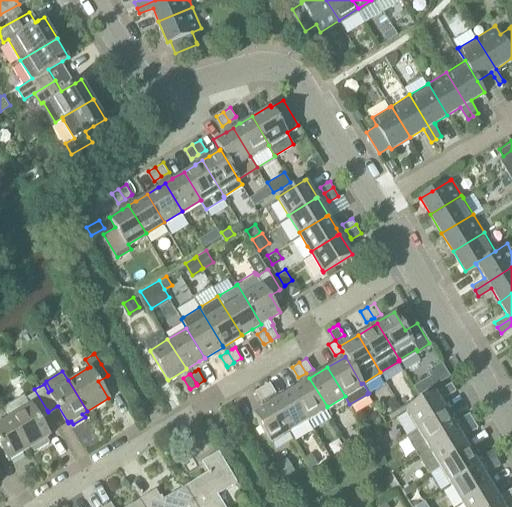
[(327,407),(327,406),(309,378),(291,389),(308,417),(309,418),(327,407)]
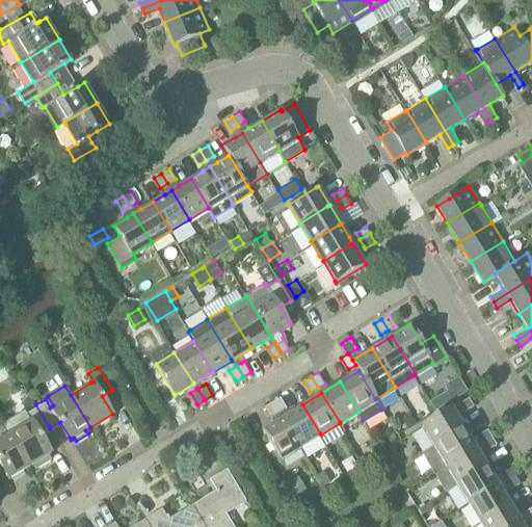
[(439,393),(429,399),(435,409),(445,402),(439,393)]
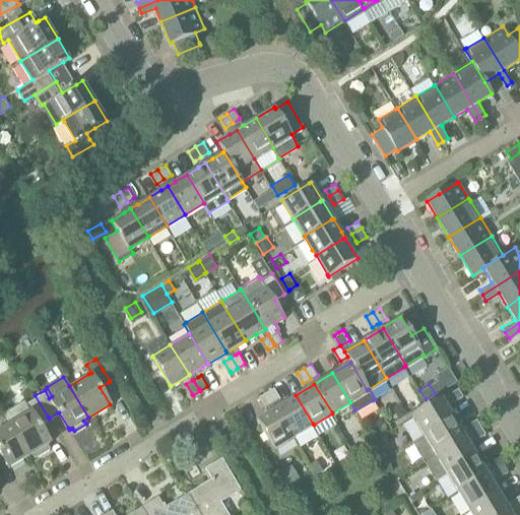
[(273,401),(280,397),(273,386),(266,391),(273,401)]
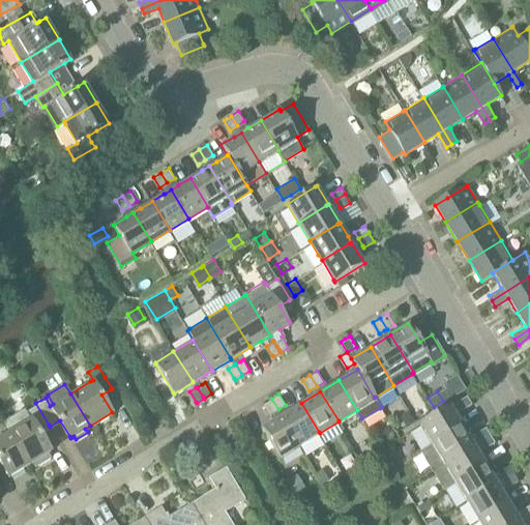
[(464,395),(453,401),(459,409),(469,402),(464,395)]
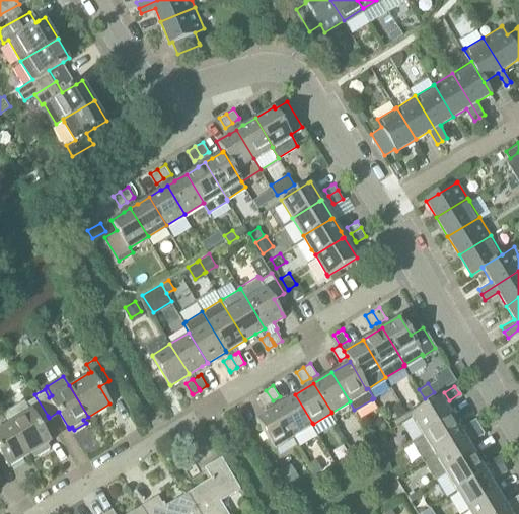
[(266,390),(258,394),(266,406),(273,400),(266,390)]
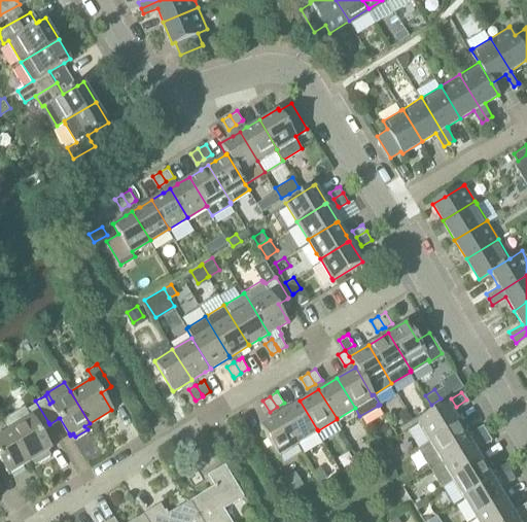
[(30,460),(32,458),(33,461),(35,463),(50,453),(47,449),(50,447),(40,429),(49,424),(48,422),(35,401),(25,408),(24,406),(4,418),(9,427),(29,458),(30,460)]
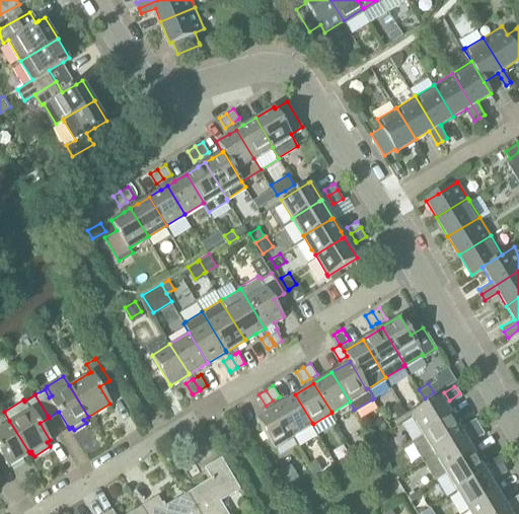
[(313,424),(312,423),(295,394),(276,407),(293,435),(294,435),(313,424)]
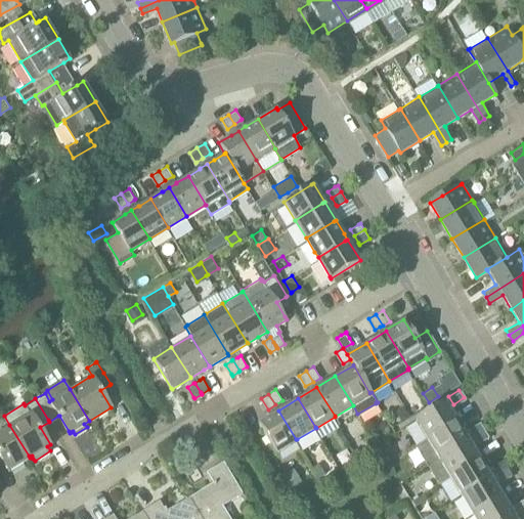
[(428,438),(457,421),(445,400),(416,419),(427,438),(428,438)]
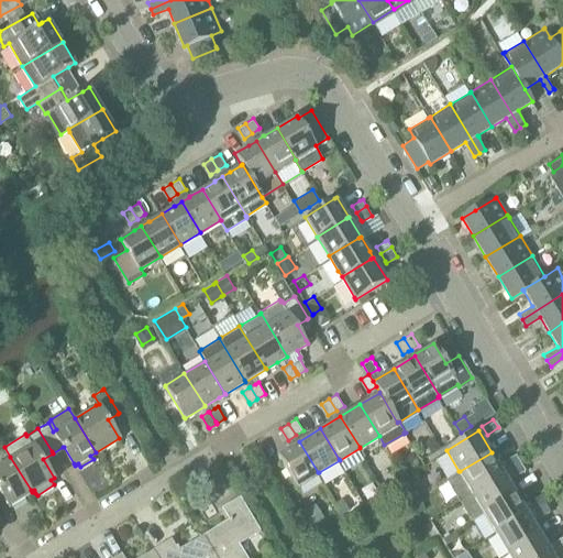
[(433,435),(424,440),(431,450),(440,445),(433,435)]
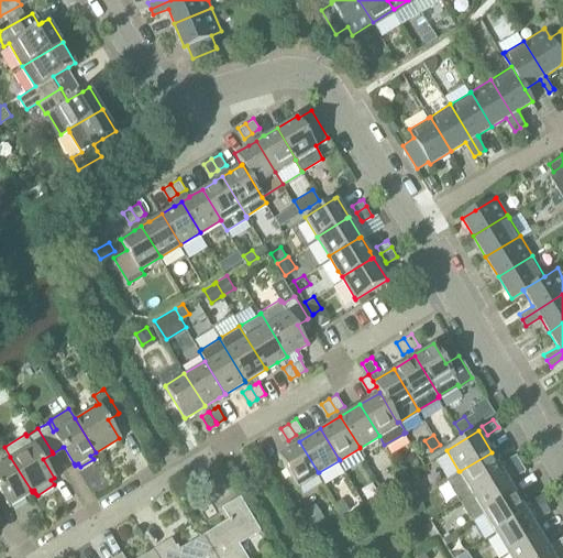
[(297,484),(297,485),(319,472),(318,472),(299,441),(278,453),(297,484)]
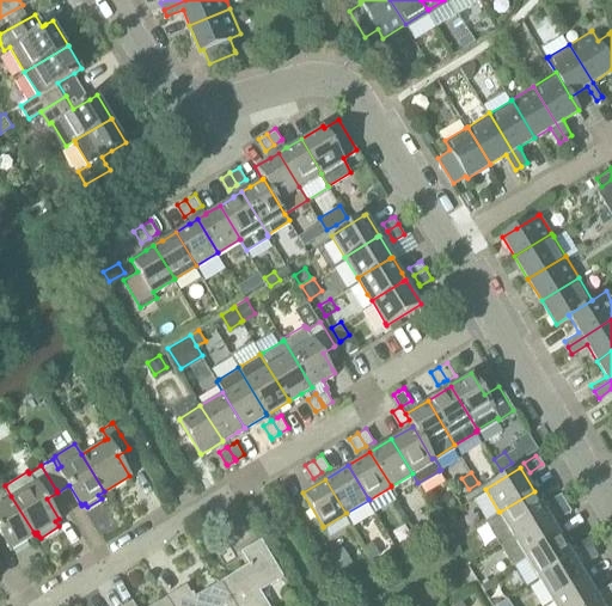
[(534,491),(500,512),(499,512),(489,518),(502,540),(548,513),(534,491)]
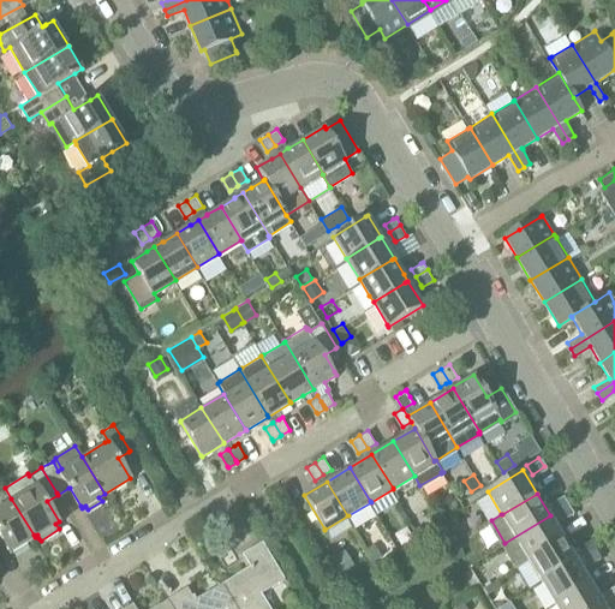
[(551,503),(556,512),(569,505),(563,495),(551,503)]
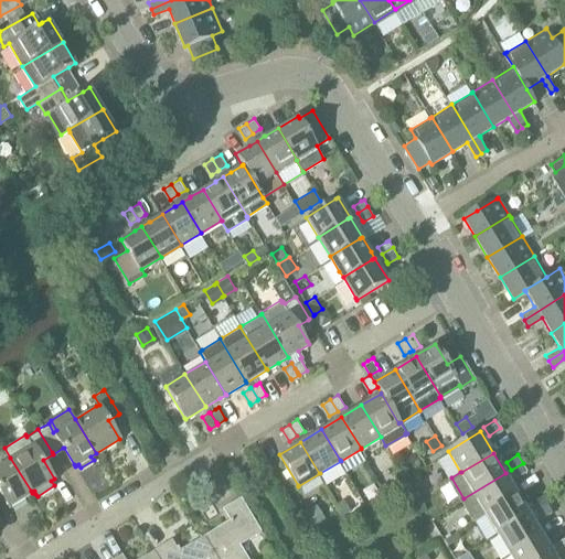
[(0,490),(9,504),(9,506),(32,493),(31,491),(10,458),(0,463),(0,490)]
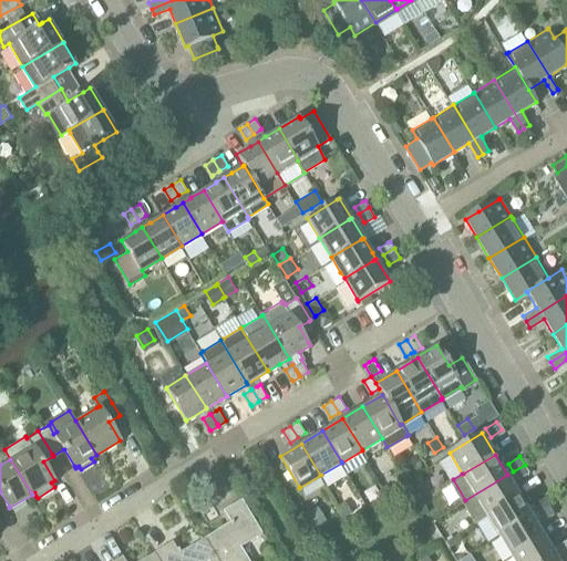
[(529,471),(525,465),(513,471),(517,479),(529,471)]
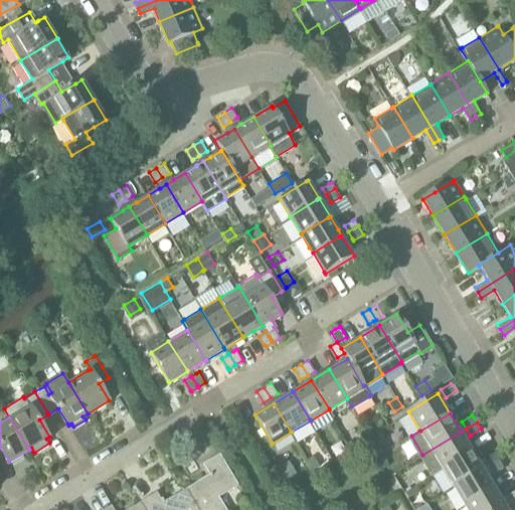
[(443,467),(472,450),(461,432),(422,455),(434,472),(435,473),(443,468),(443,467)]
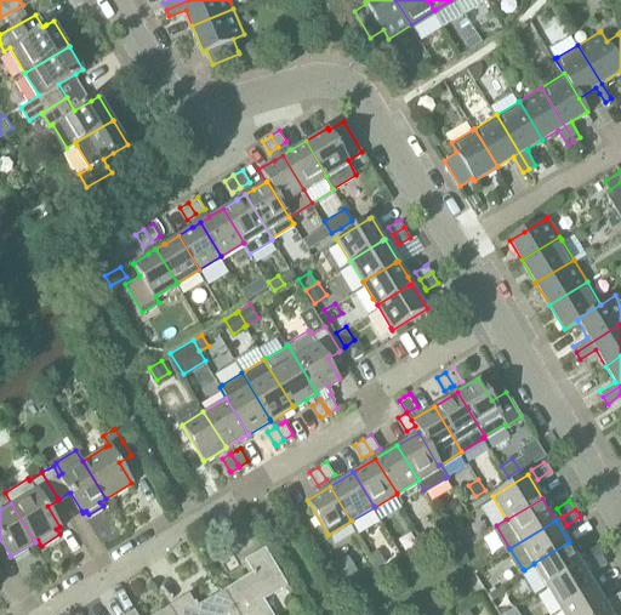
[(455,548),(463,542),(460,536),(451,542),(455,548)]
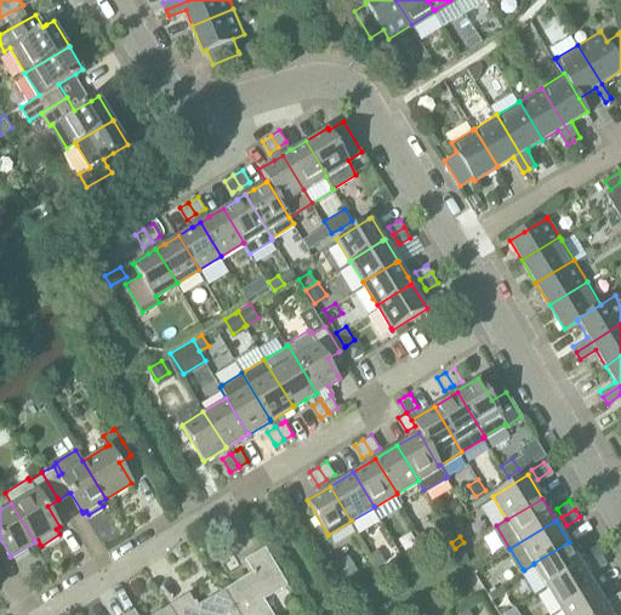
[(569,542),(534,563),(534,564),(547,586),(582,565),(569,542)]
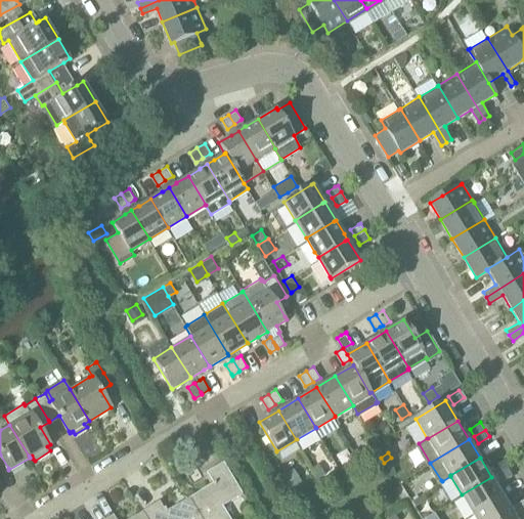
[(230,471),(223,460),(212,467),(218,478),(188,495),(202,518),(230,518),(221,504),(242,490),(230,471)]
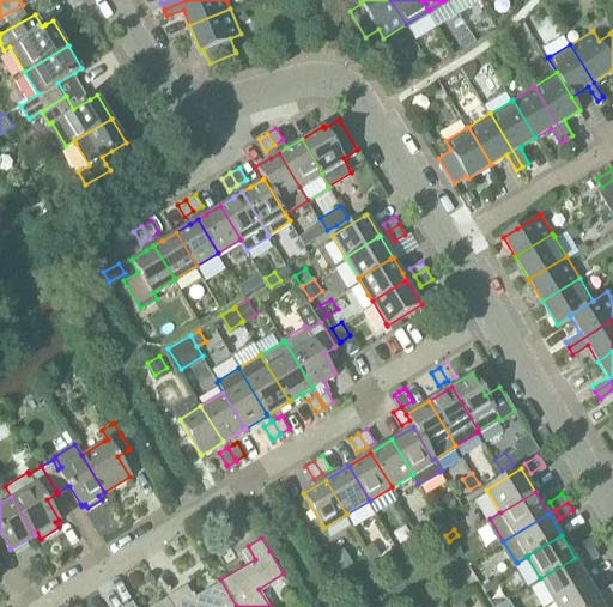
[(447,544),(454,557),(463,551),(455,538),(447,544)]
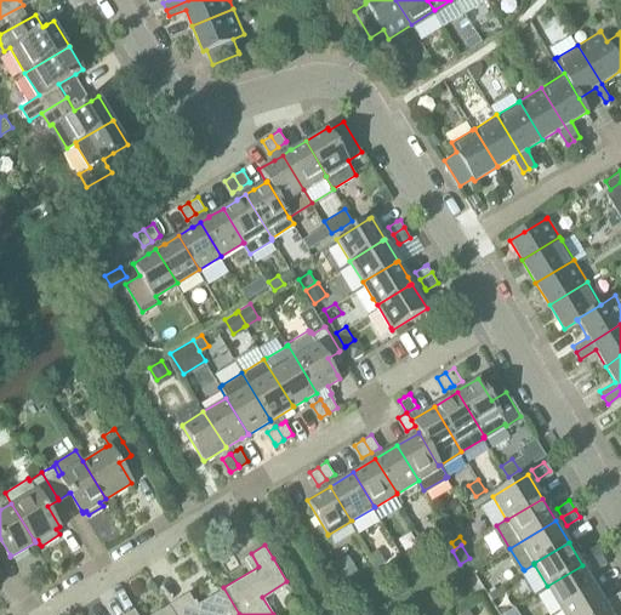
[(584,552),(590,562),(602,553),(597,545),(584,552)]
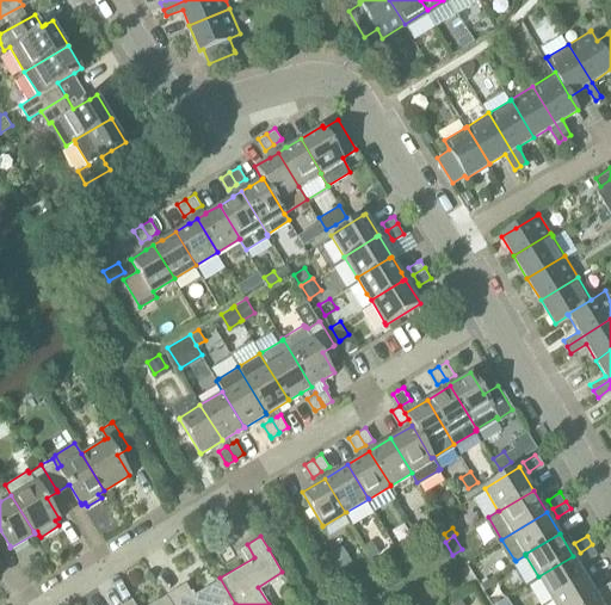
[(374,541),(365,545),(372,557),(380,553),(374,541)]
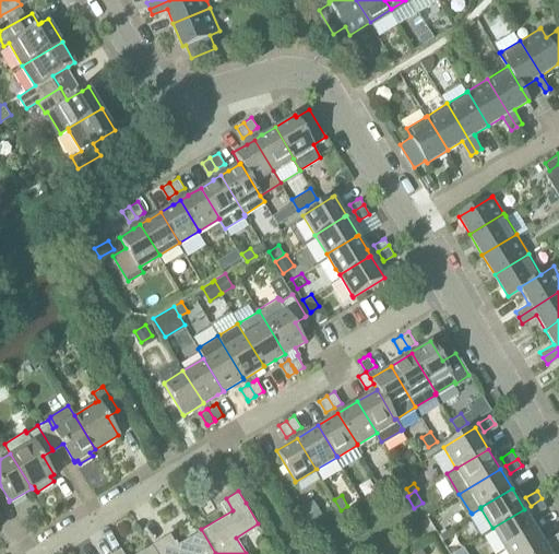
[(298,507),(308,525),(323,515),(312,497),(298,507)]
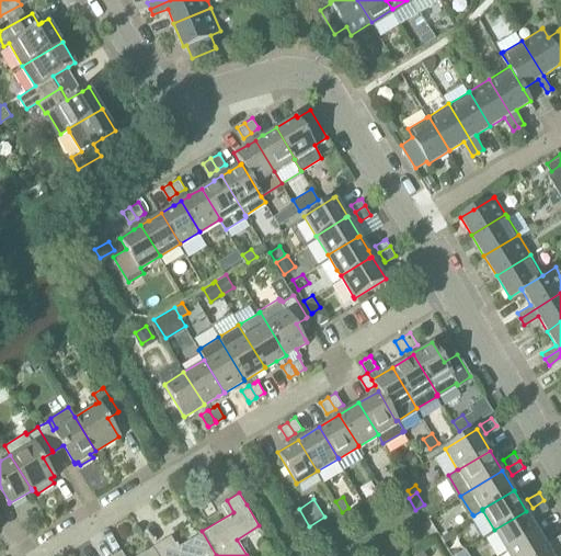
[(544,500),(533,508),(537,515),(549,508),(544,500)]
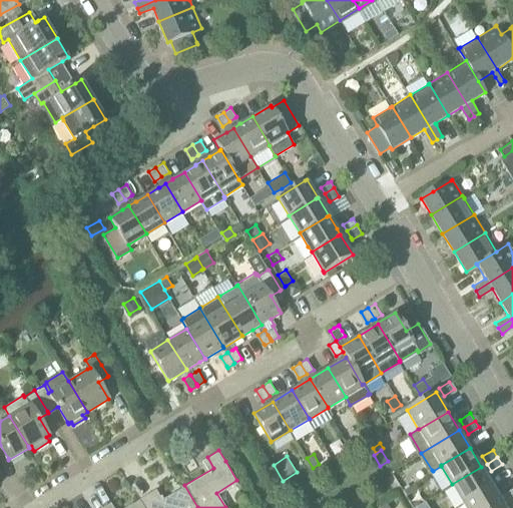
[(452,484),(463,503),(492,485),(481,467),(452,484)]
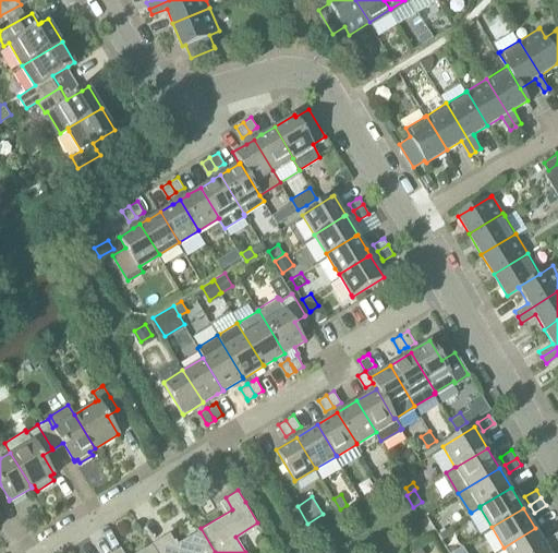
[(174,544),(167,533),(152,543),(157,552),(215,552),(201,528),(174,544)]
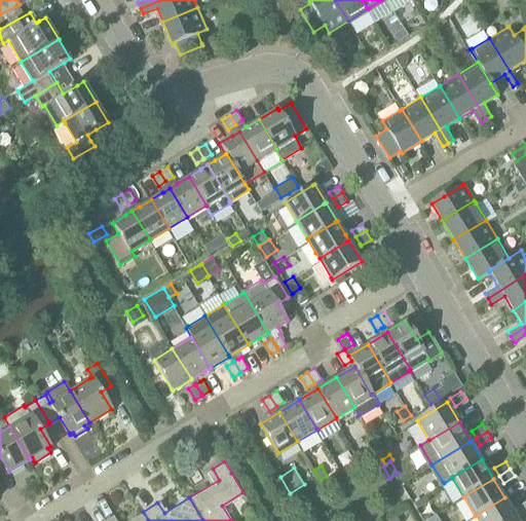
[(417,506),(423,503),(419,497),(414,500),(417,506)]
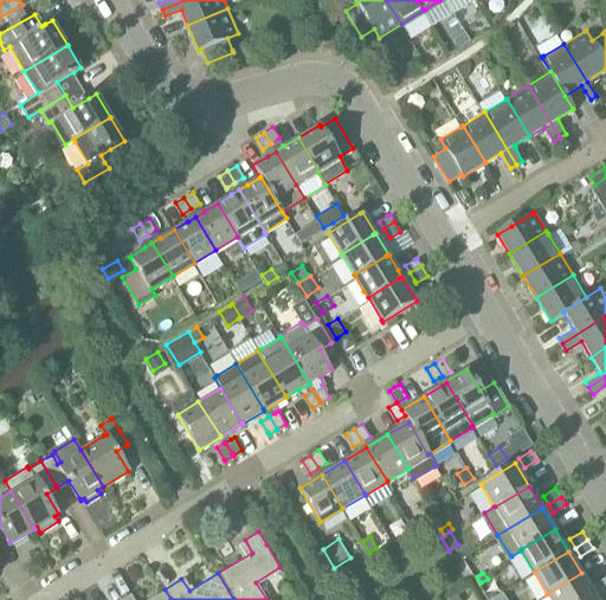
[(547,594),(550,599),(586,599),(594,595),(581,573),(547,594)]
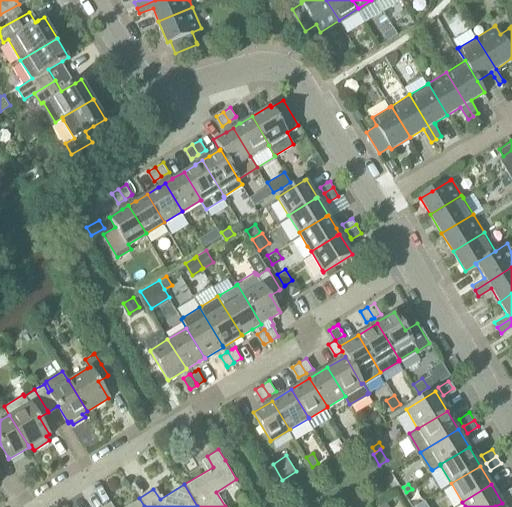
[(508,500),(511,497),(511,486),(503,492),(508,500)]
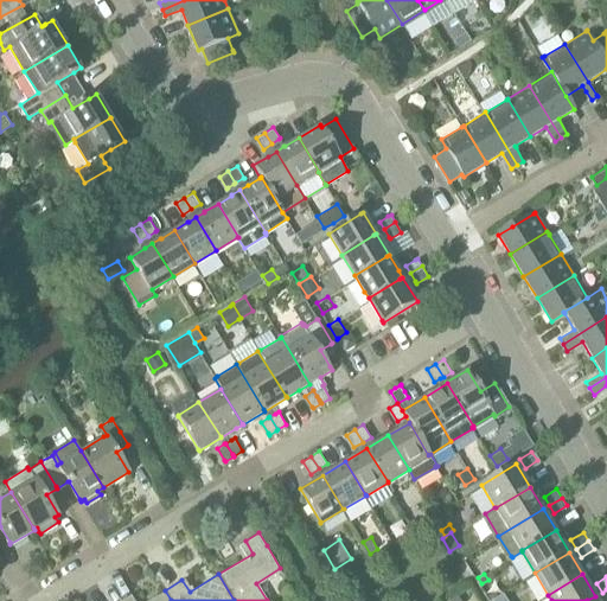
[(171,600),(165,590),(146,600),(127,600),(126,598),(119,600),(171,600)]
